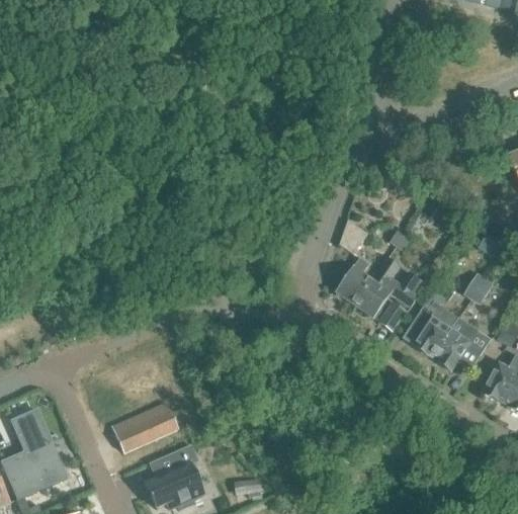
[(467,0),(517,12),(517,10),(517,0),(467,0)]
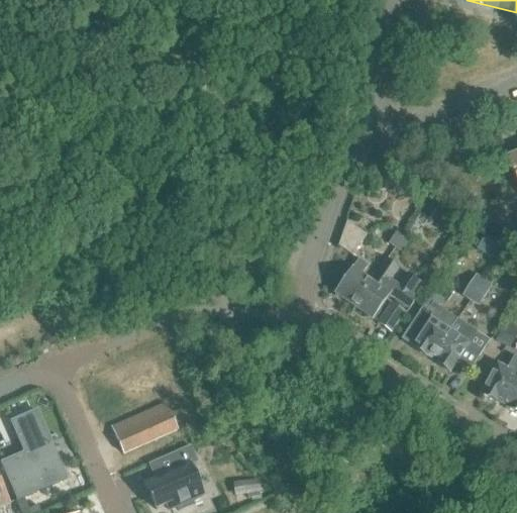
[(494,139),(490,130),(480,134),(484,143),(494,139)]
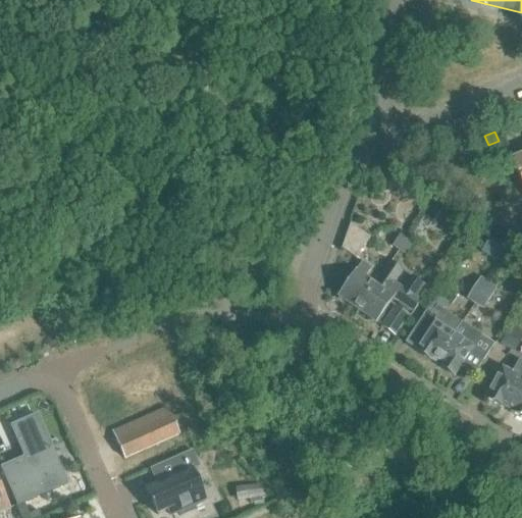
[(521,188),(521,151),(509,157),(521,188)]
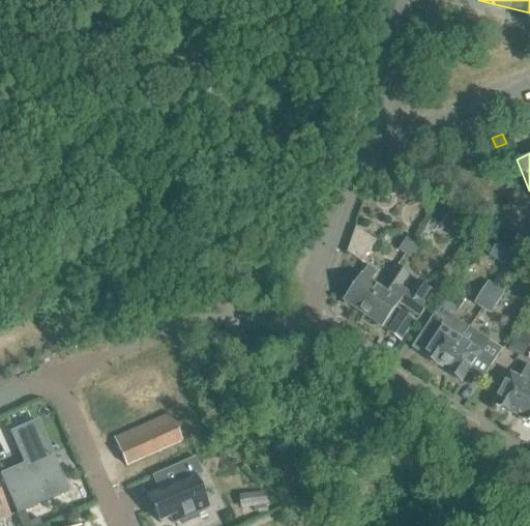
[(348,250),(361,259),(375,237),(355,225),(348,250)]
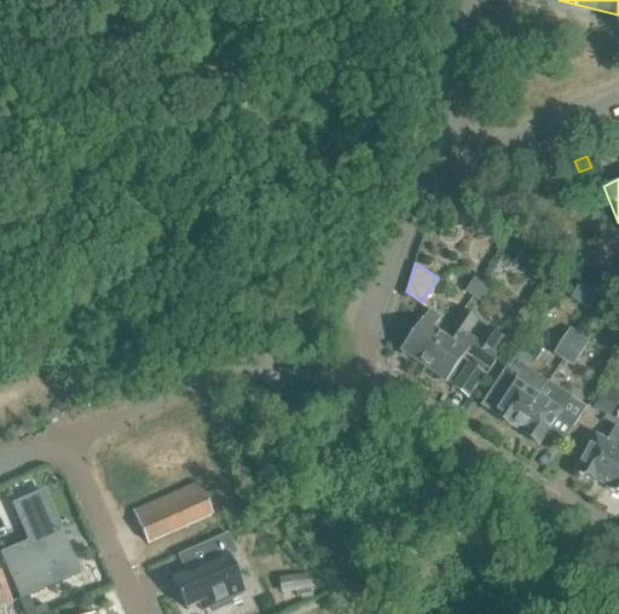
[(464,288),(472,294),(482,281),(474,274),(464,288)]
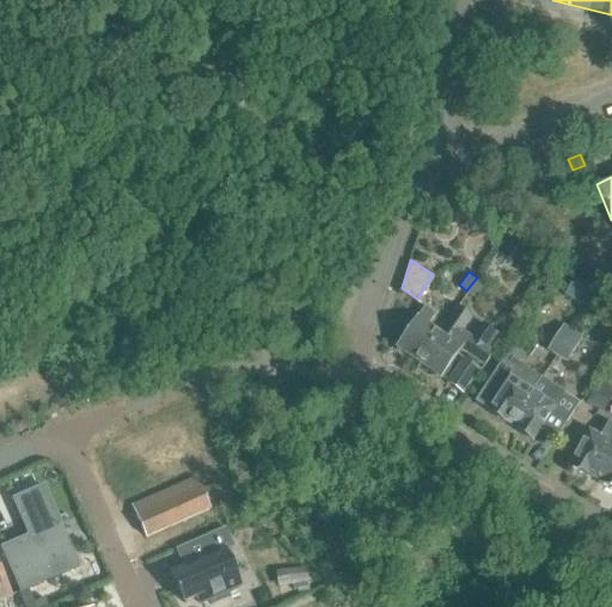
[(592,286),(571,274),(562,290),(582,302),(592,286)]
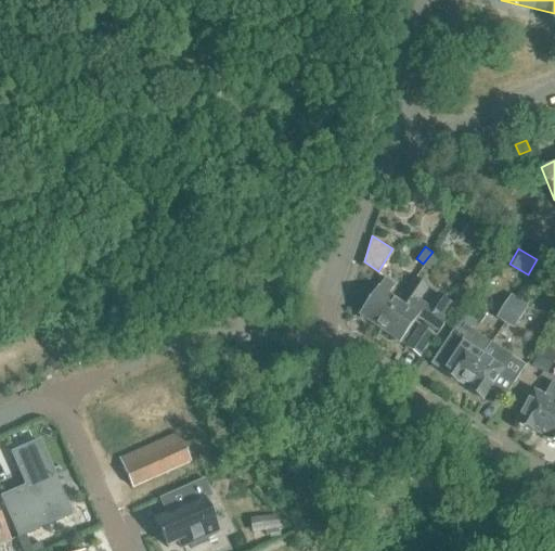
[(440,257),(433,252),(423,264),(430,269),(440,257)]
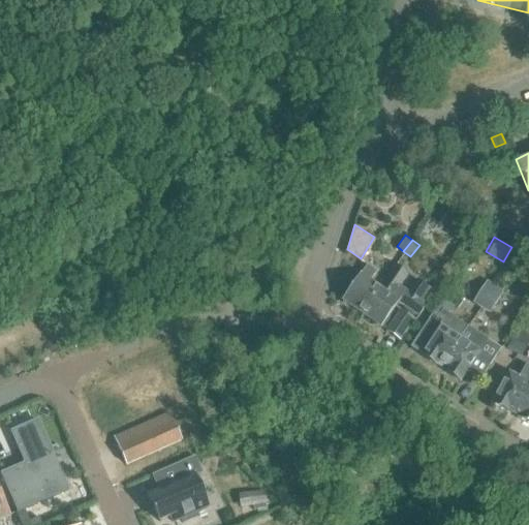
[(342,298),(362,311),(380,284),(369,277),(375,269),(367,263),(342,298)]
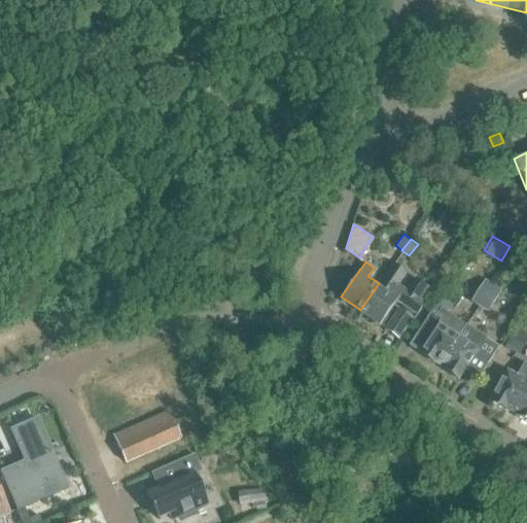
[(360,310),(380,323),(397,299),(412,309),(420,298),(394,279),(402,268),(393,262),(379,283),(360,310)]
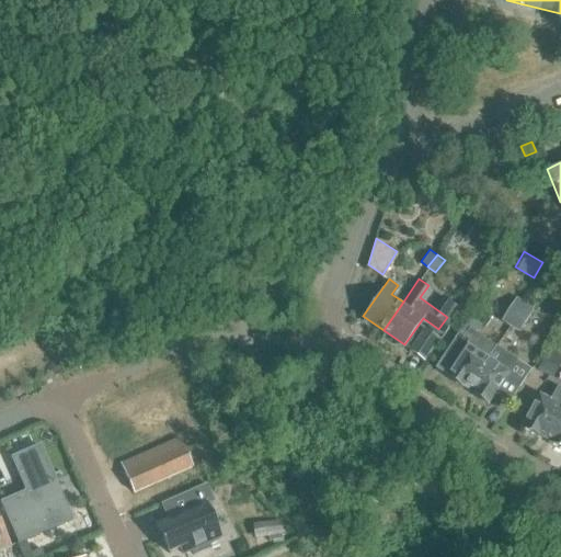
[(516,295),(502,317),(511,324),(525,300),(516,295)]
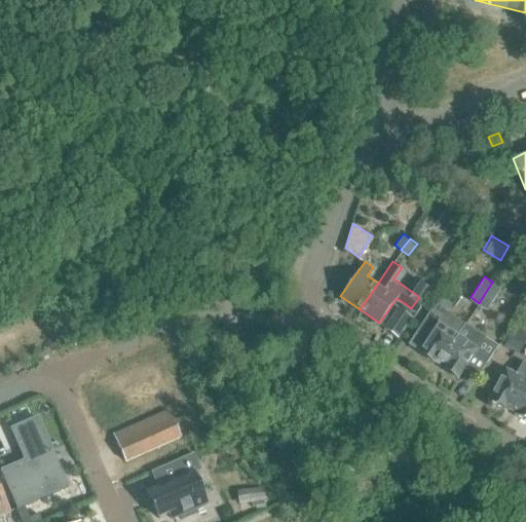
[(492,282),(479,303),(487,308),(500,288),(492,282)]
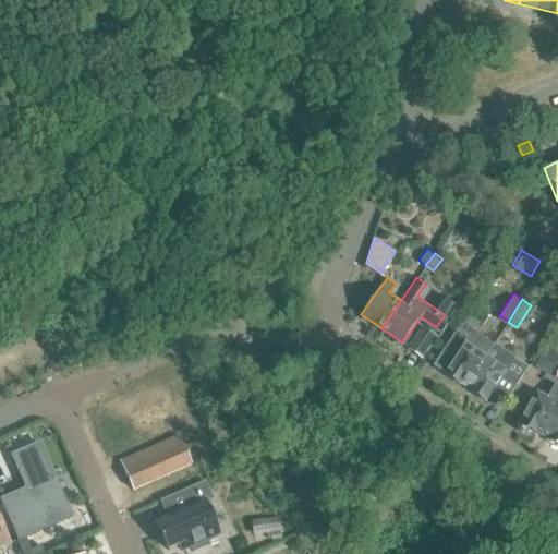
[(444,372),(458,381),(460,383),(462,380),(466,383),(493,341),(471,327),(475,321),(464,313),(432,363),(445,371),(444,372)]
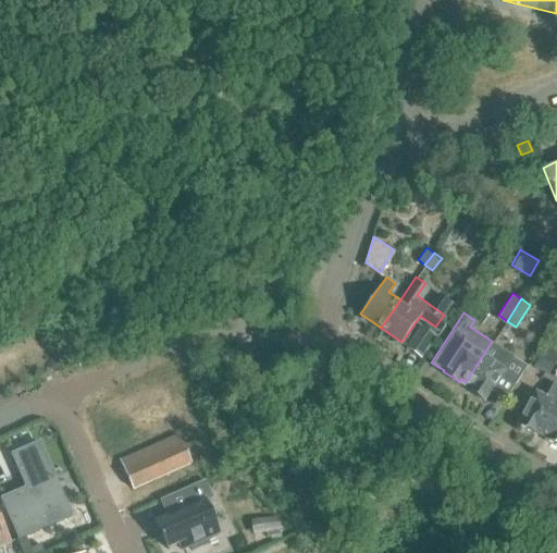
[(421,356),(436,333),(422,323),(407,346),(421,356)]
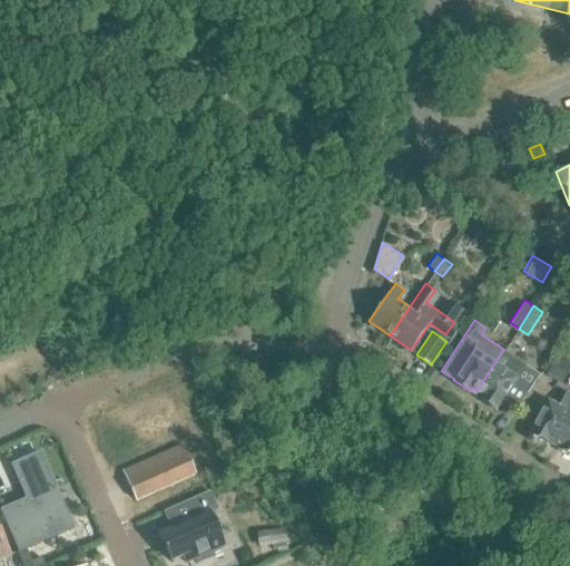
[(557,379),(569,355),(569,354),(557,348),(543,372),(557,379)]
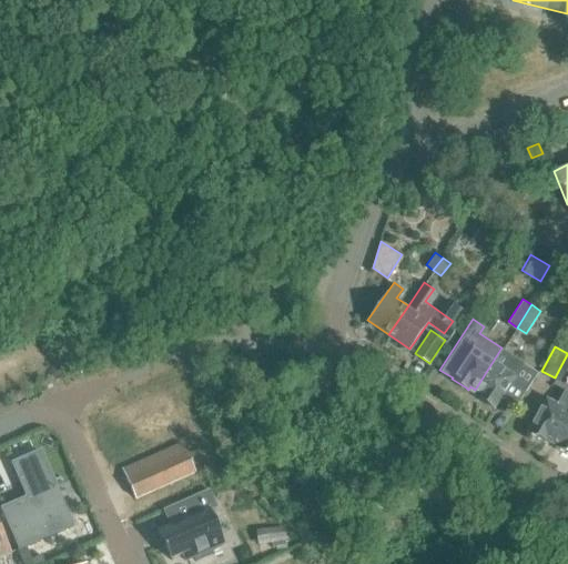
[(537,372),(501,348),(475,390),(480,393),(478,396),(494,406),(501,395),(516,405),(537,372)]
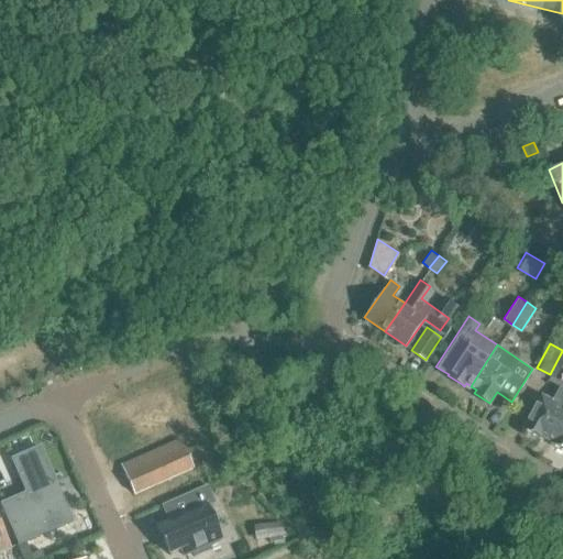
[(552,399),(540,393),(522,426),(545,438),(562,405),(562,387),(559,386),(552,399)]
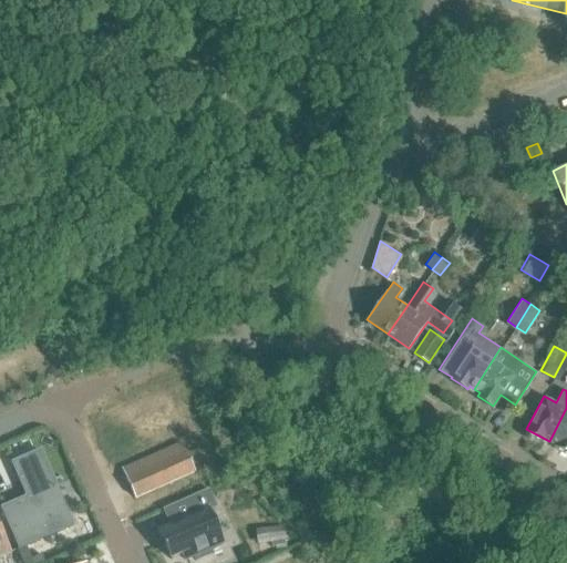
[(566,408),(549,441),(566,451),(566,408)]
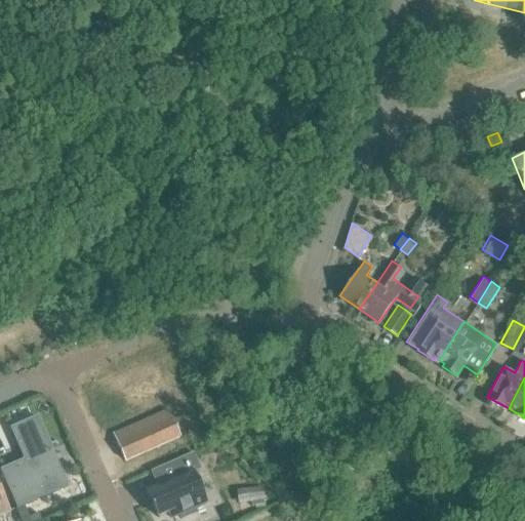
[(125,459),(179,436),(167,408),(113,433),(125,459)]
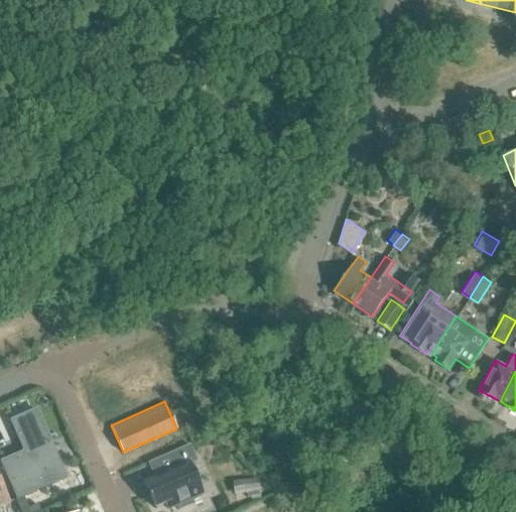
[(49,437),(36,408),(11,419),(24,450),(4,459),(21,496),(32,491),(35,498),(45,494),(42,487),(66,477),(49,437)]
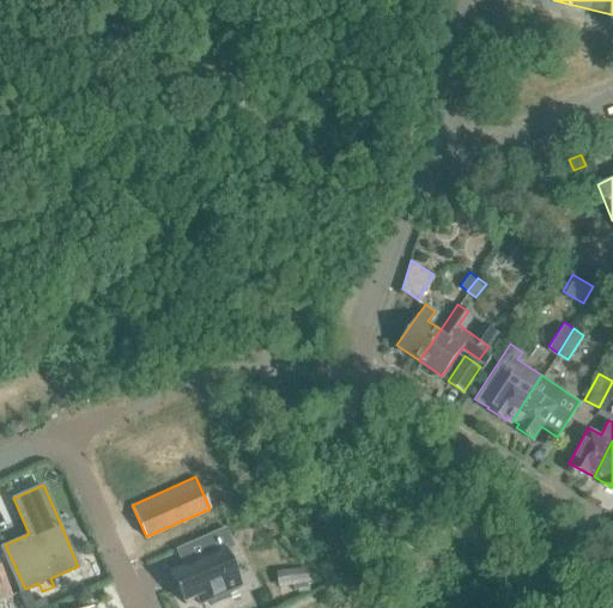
[(240,583),(224,549),(224,548),(232,543),(226,530),(224,527),(201,536),(182,545),(176,548),(183,564),(170,570),(184,600),(196,595),(199,601),(208,597),(211,602),(229,594),(226,589),(229,588),(240,583)]
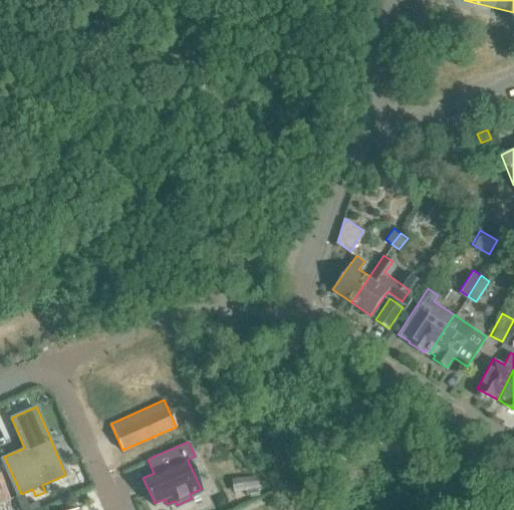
[(255,473),(243,475),(245,488),(245,492),(258,490),(257,486),(255,473)]
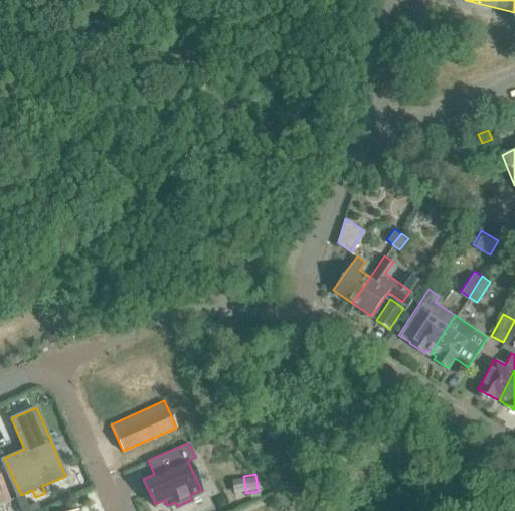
[(25,498),(16,502),(20,510),(29,510),(39,507),(36,500),(27,504),(25,498)]
